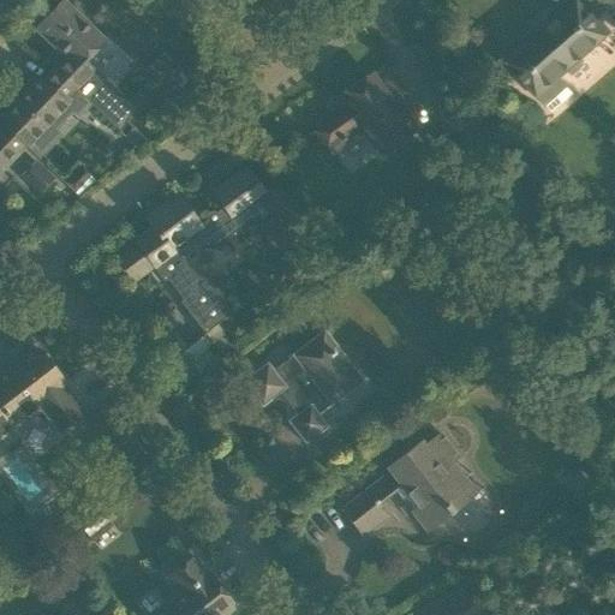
[(65,58),(53,71),(66,84),(90,106),(91,105),(120,132),(133,107),(87,63),(106,43),(60,0),(41,0),(23,19),(34,30),(35,29),(65,58)]
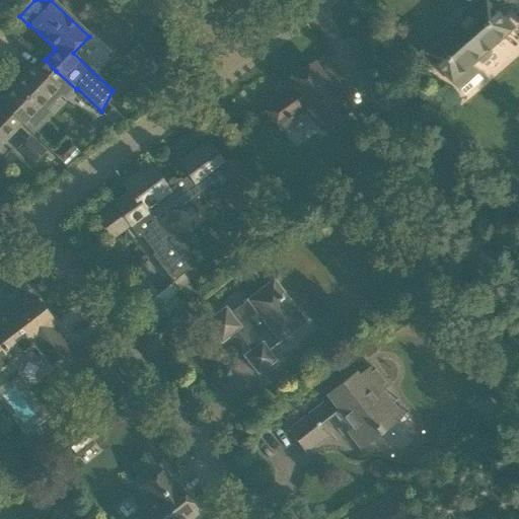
[(480,72),(473,64),(515,27),(491,0),(478,0),(464,13),(469,18),(456,29),(451,24),(442,32),(446,39),(429,54),(460,90),(461,89),(465,93),(483,78),(478,74),(480,72)]
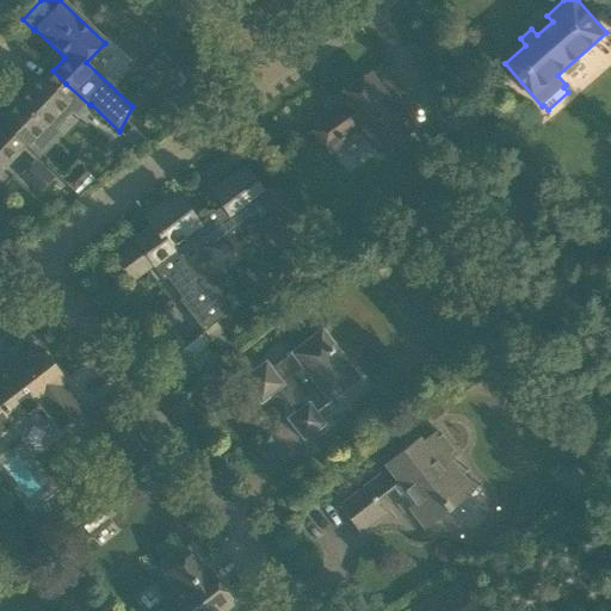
[(0,119),(0,121),(2,124),(10,129),(20,139),(24,143),(39,158),(61,135),(56,130),(72,113),(78,119),(90,105),(66,84),(53,71),(42,81),(39,79),(0,119)]
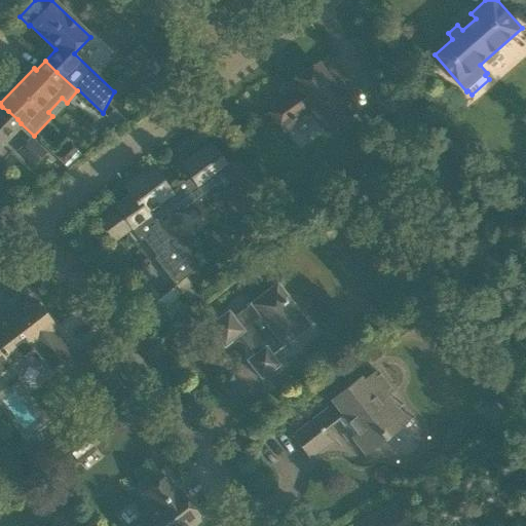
[(326,132),(350,114),(358,109),(342,88),(337,91),(317,65),(287,86),(291,92),(267,110),(282,129),(309,109),(320,124),(326,132)]
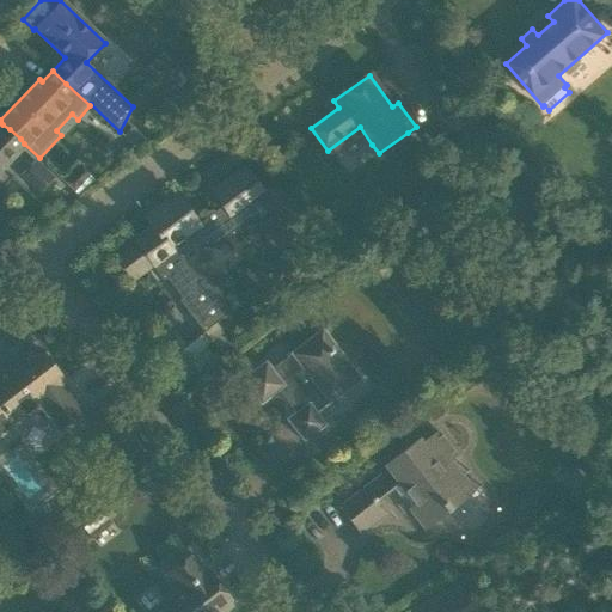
[(0,170),(1,172),(25,148),(38,160),(40,158),(24,144),(20,139),(10,129),(2,124),(0,126),(0,170)]
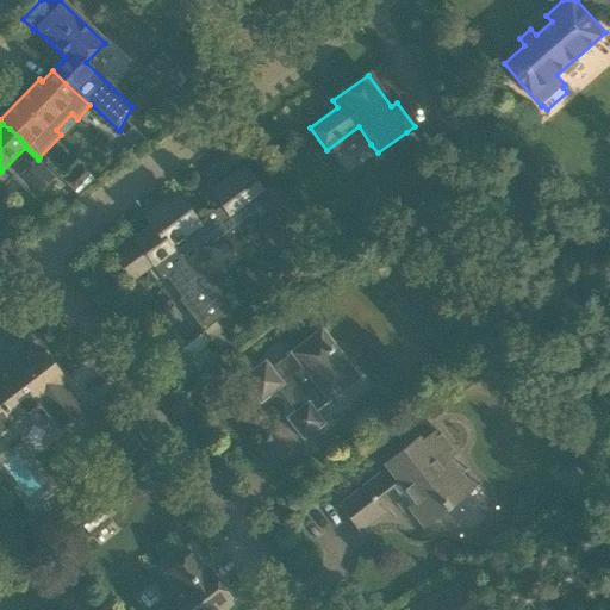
[(33,159),(19,175),(38,193),(53,176),(33,159)]
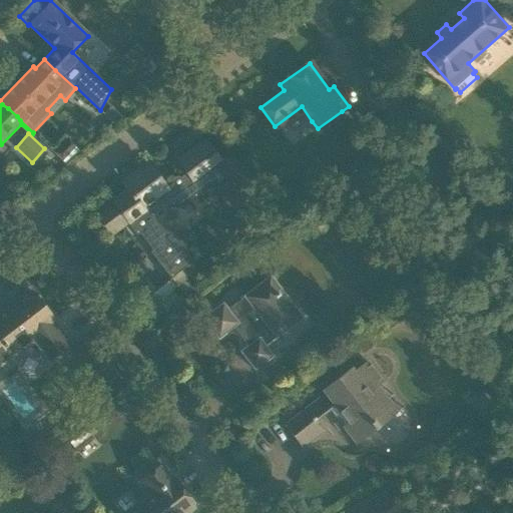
[(66,137),(54,151),(64,159),(76,146),(66,137)]
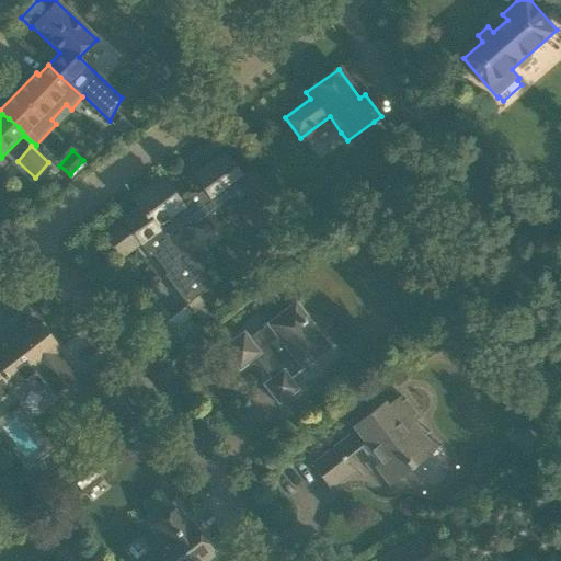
[(197,296),(207,289),(201,263),(205,262),(202,251),(199,252),(196,253),(193,253),(190,253),(187,252),(184,252),(181,251),(179,249),(176,248),(173,245),(172,243),(170,241),(169,239),(189,224),(192,228),(218,208),(219,212),(220,215),(221,218),(221,221),(221,226),(270,226),(270,221),(276,217),(244,174),(241,176),(225,155),(194,178),(204,190),(197,194),(192,193),(189,196),(187,202),(181,206),(161,180),(134,201),(139,208),(123,220),(140,244),(150,258),(152,255),(167,274),(164,275),(189,308),(190,307),(207,330),(217,322),(197,296)]
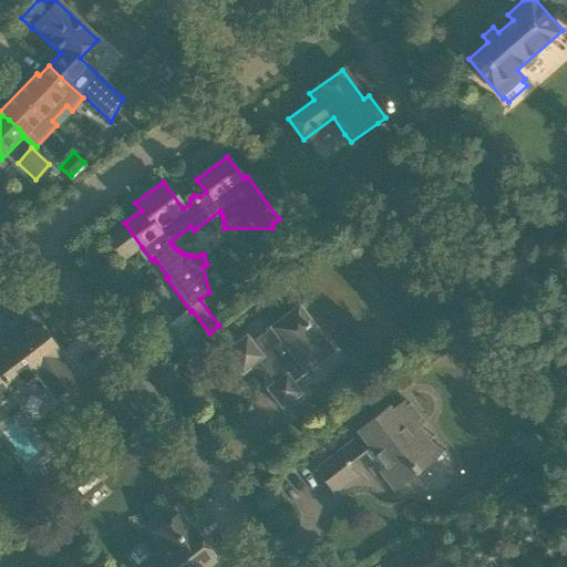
[(473,166),(454,167),(454,183),(473,183),(473,166)]
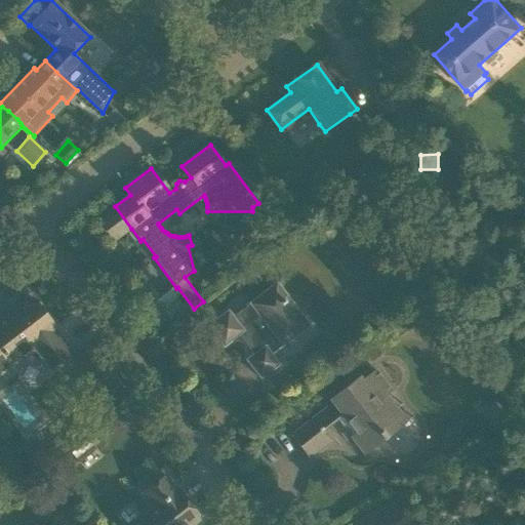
[(310,326),(299,313),(276,282),(232,316),(228,310),(206,326),(223,348),(243,332),(257,351),(245,360),(260,379),(280,365),(272,355),(310,326)]
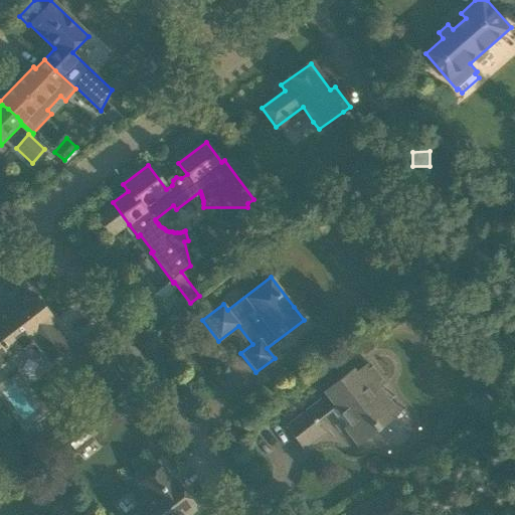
[(49,362),(70,346),(51,322),(53,321),(32,294),(5,314),(3,311),(0,313),(0,368),(34,342),(49,362)]
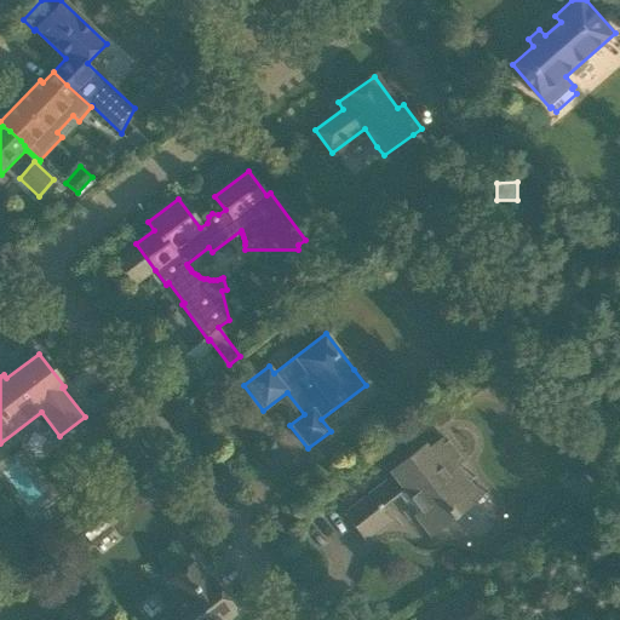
[(389,471),(390,472),(392,476),(343,514),(363,541),(389,522),(379,510),(403,491),(419,511),(414,516),(430,538),(457,517),(451,510),(464,499),(446,475),(463,463),(443,437),(428,449),(424,445),(389,471)]
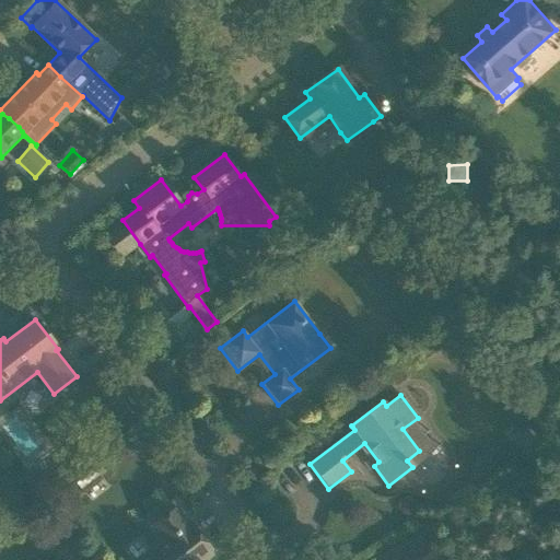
[(30,485),(18,493),(25,504),(37,496),(30,485)]
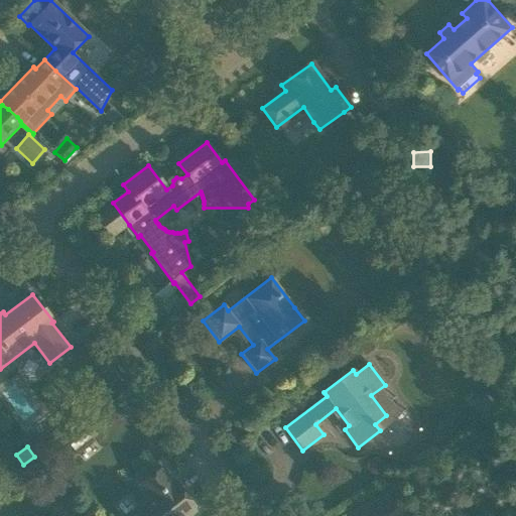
[(133,515),(185,515),(196,509),(175,483),(174,484),(162,469),(141,485),(153,501),(133,515)]
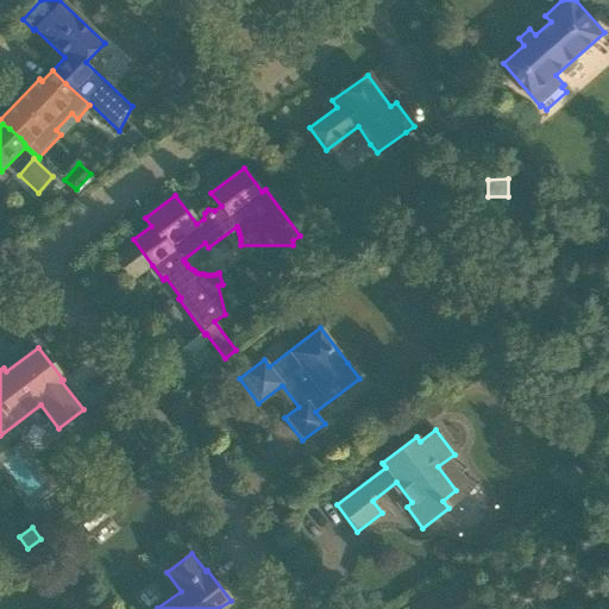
[(479,608),(465,582),(439,597),(418,608),(479,608)]
